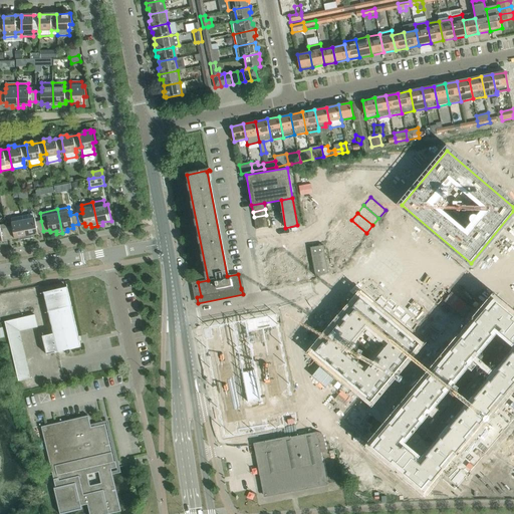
[(43,231),(41,221),(35,222),(35,219),(34,219),(33,214),(22,216),(27,239),(32,238),(32,236),(38,235),(37,232),(43,231)]
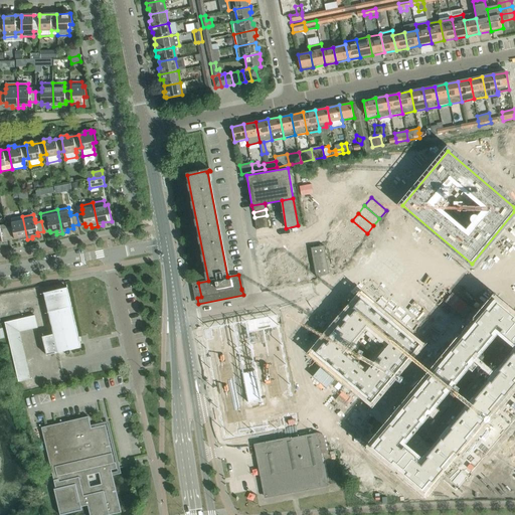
[(268,221),(267,215),(254,217),(255,224),(268,221)]
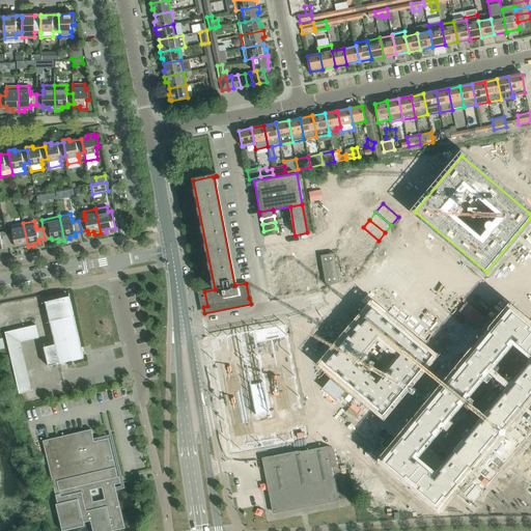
[(28,247),(23,223),(11,225),(12,230),(12,234),(6,235),(8,246),(15,245),(16,247),(22,246),(22,248),(28,247)]
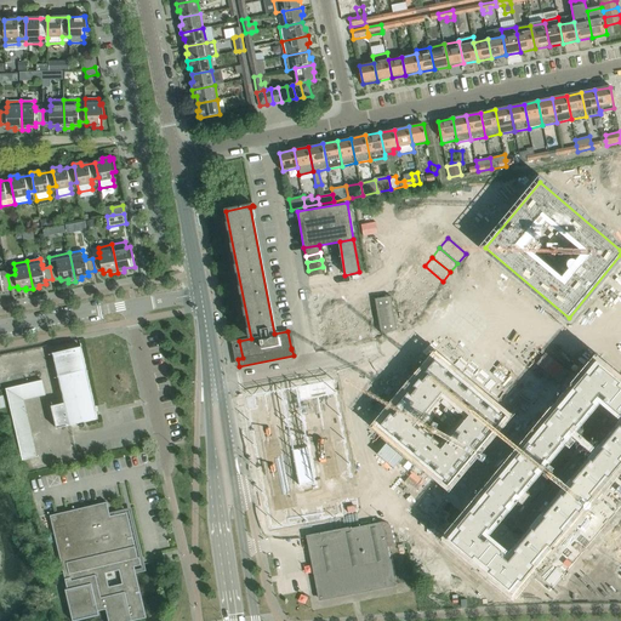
[(425,266),(417,274),(436,290),(443,281),(425,266)]
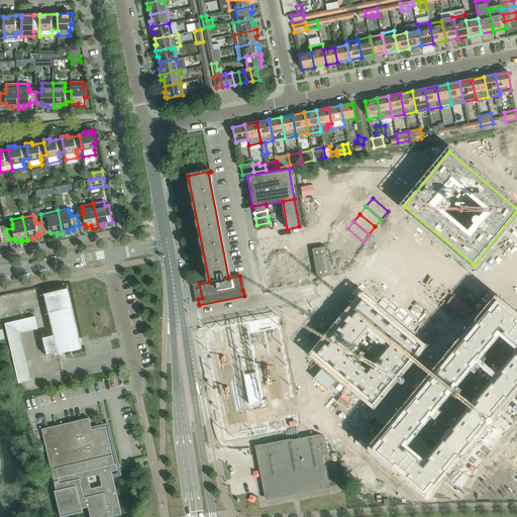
[(8,239),(6,229),(0,230),(0,228),(0,243),(3,243),(2,240),(8,239)]
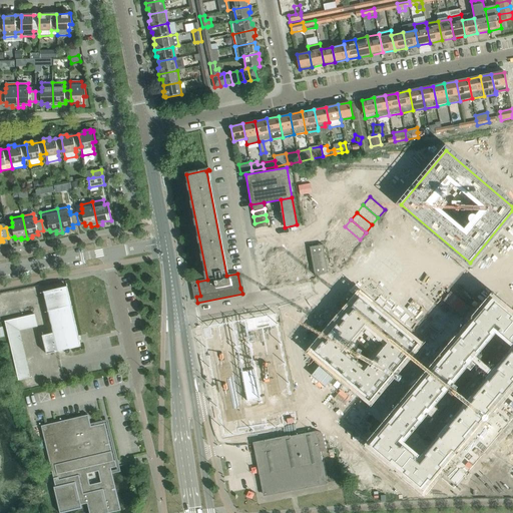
[(345,226),(338,234),(354,246),(360,239),(345,226)]
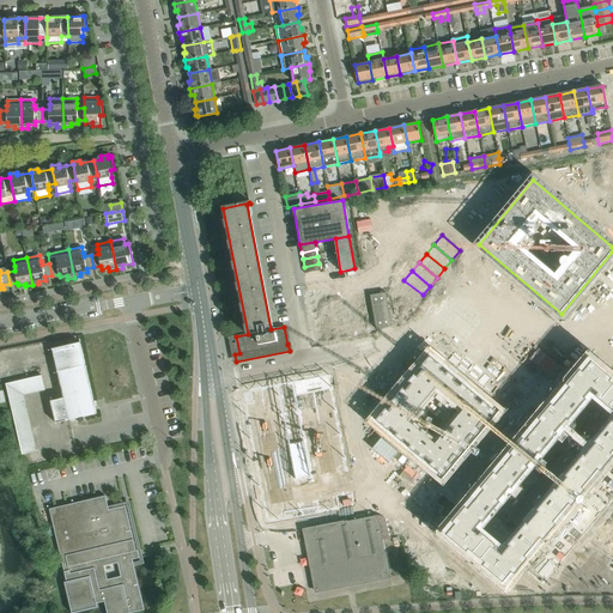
[(404,280),(396,289),(414,304),(423,295),(404,280)]
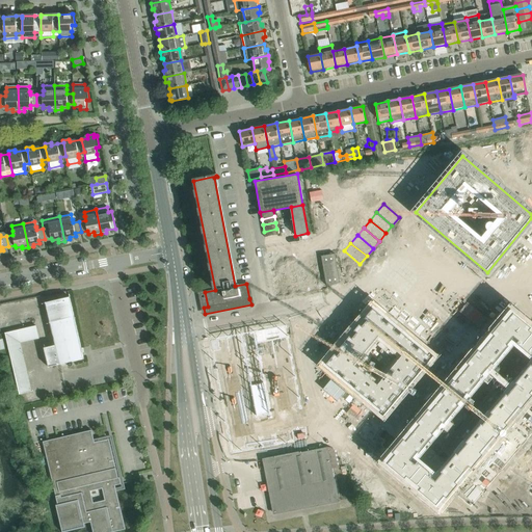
[(340,283),(335,254),(321,256),(326,286),(340,283)]
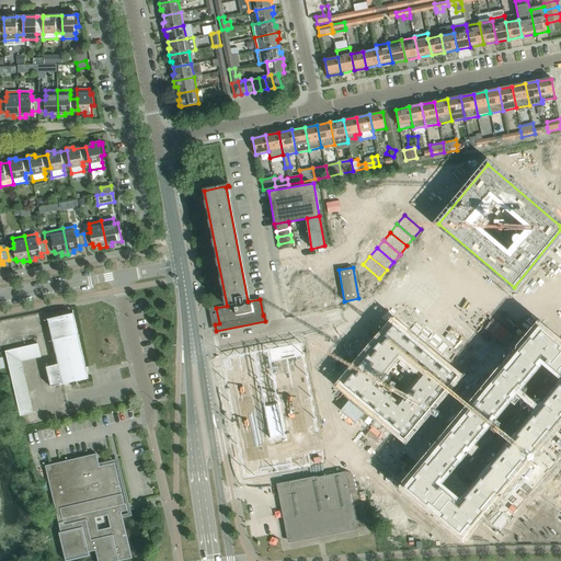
[(339,279),(328,282),(332,305),(333,304),(332,304),(341,301),(341,302),(343,302),(339,279)]
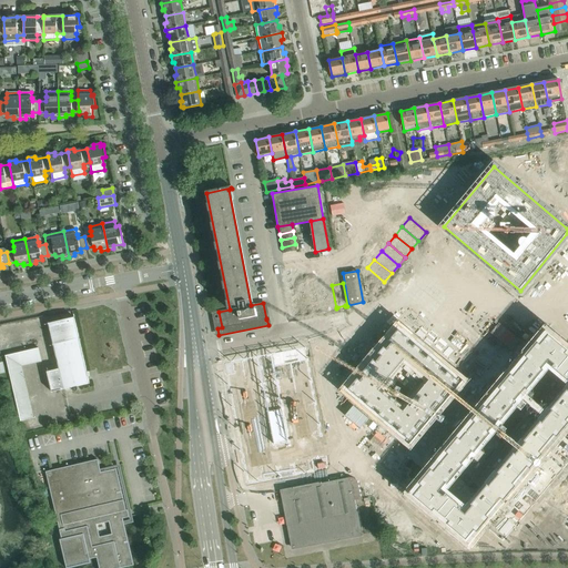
[(332,285),(322,287),(326,310),(326,308),(335,307),(335,308),(336,308),(332,285)]
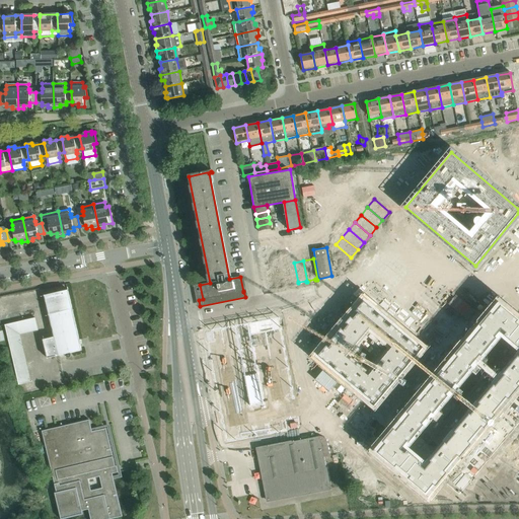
[(294,263),(285,264),(289,285),(289,284),(297,282),(297,283),(298,283),(294,263)]
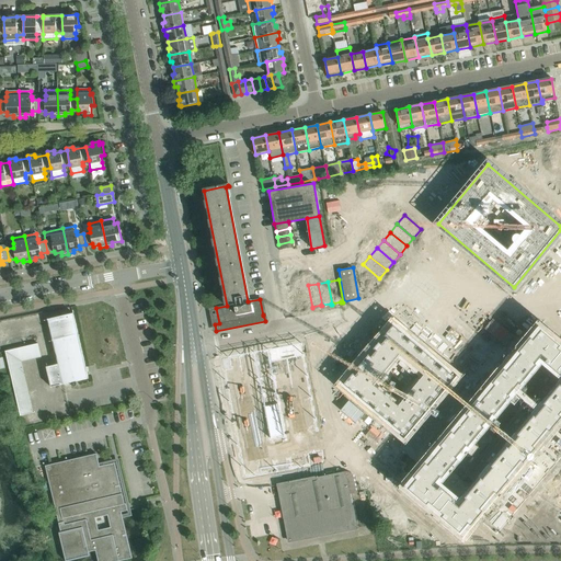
[(308,285),(298,287),(302,309),(302,308),(311,307),(311,308),(312,308),(308,285)]
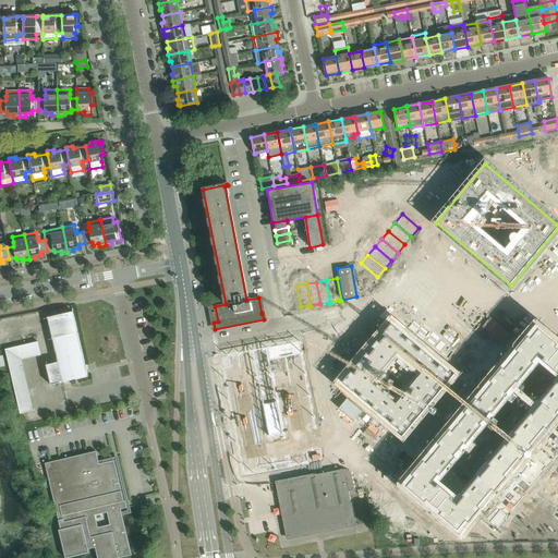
[(296,286),(287,288),(290,310),(291,310),(291,308),(300,307),(300,308),(301,307),(296,286)]
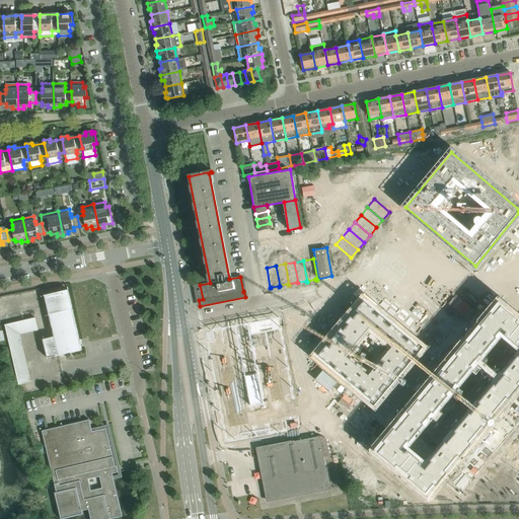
[(82,351),(68,290),(44,296),(54,338),(43,340),(48,359),(82,351)]
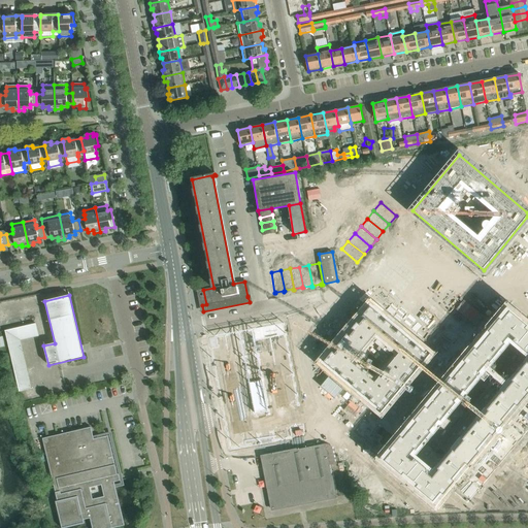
[(351,336),(341,348),(343,350),(339,355),(337,353),(329,363),(339,371),(340,369),(345,373),(343,375),(351,381),(352,378),(357,383),(355,385),(367,394),(368,392),(372,396),(371,398),(382,407),(390,397),(388,395),(392,391),(394,392),(403,381),(401,378),(405,374),(407,376),(413,370),(410,368),(415,364),(417,365),(425,356),(415,347),(413,349),(407,344),(409,342),(398,333),(396,335),(392,331),(393,329),(387,324),(385,326),(381,322),(383,320),(372,311),(363,321),(365,323),(362,327),(360,326),(355,332),(357,333),(353,338),(351,336)]
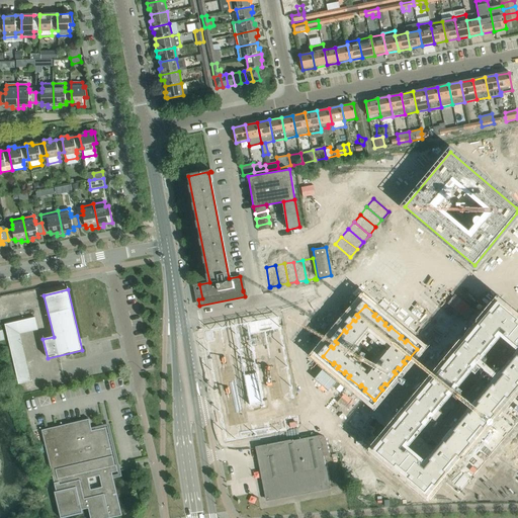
[(402,423),(396,429),(393,428),(382,440),(384,442),(376,451),(425,492),(432,483),(434,485),(445,471),(443,470),(456,453),(458,455),(469,443),(466,441),(481,425),(483,427),(494,414),(491,413),(505,396),(507,398),(517,385),(515,383),(517,379),(517,321),(499,306),(492,315),(489,313),(479,326),(481,328),(467,344),(464,342),(454,354),(456,356),(402,423)]
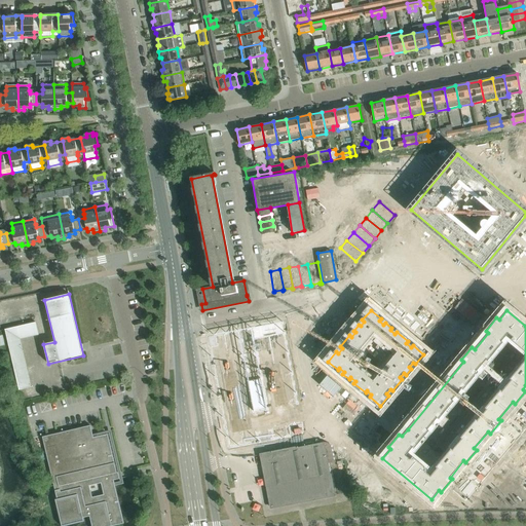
[(283,322),(208,336),(229,447),(298,434),(299,434),(300,433),(301,431),(302,430),(302,429),(302,428),(303,427),(302,426),(283,322)]
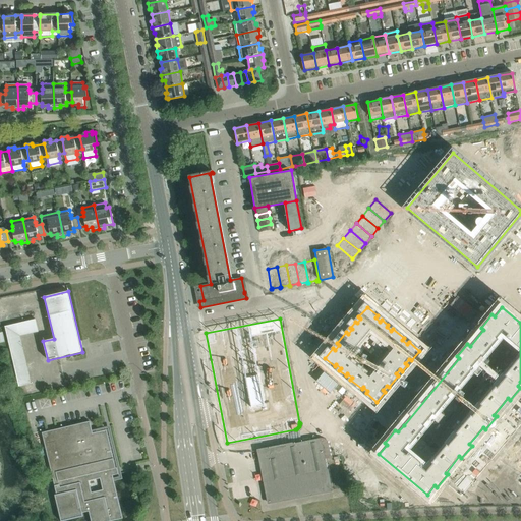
[(21,323),(5,327),(7,339),(20,336),(24,335),(29,334),(34,333),(39,332),(36,320),(31,321),(25,322),(21,323)]
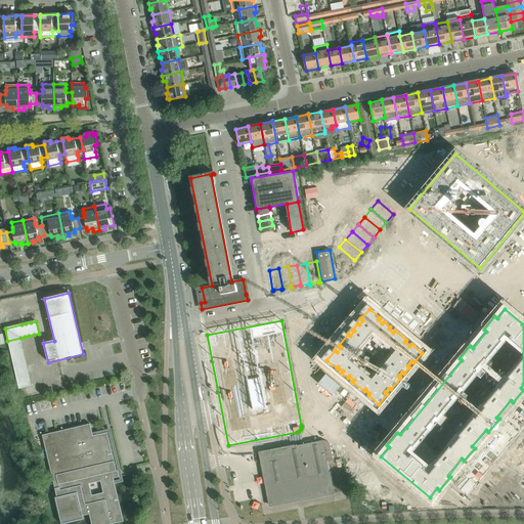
[(22,344),(20,338),(7,341),(9,347),(22,344)]
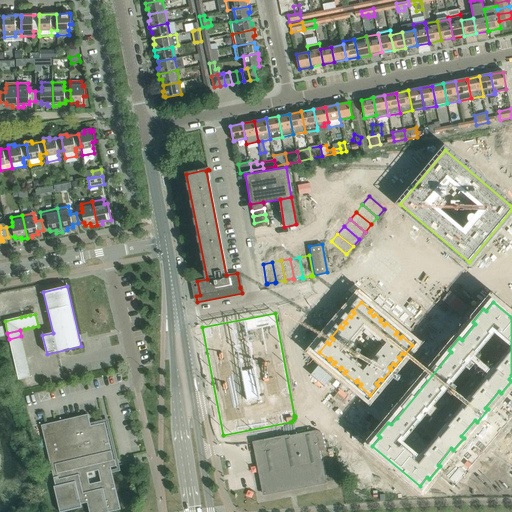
[(22,342),(21,336),(9,339),(10,345),(22,342)]
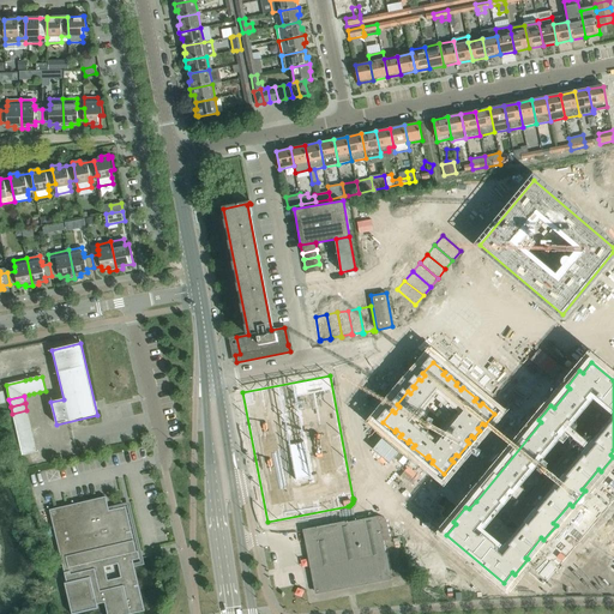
[(29,417),(26,410),(12,414),(14,421),(29,417)]
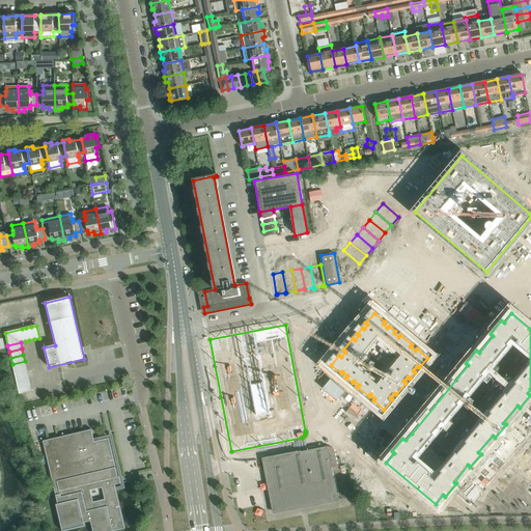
[(26,367),(25,361),(12,364),(14,370),(26,367)]
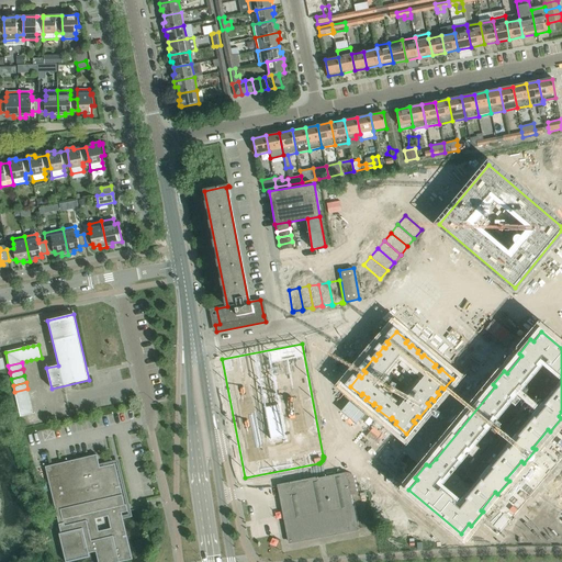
[(29,395),(27,389),(14,392),(15,397),(29,395)]
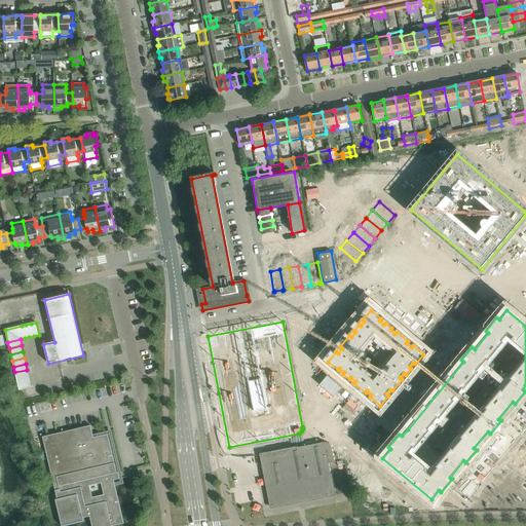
[(29,375),(27,370),(14,372),(16,378),(29,375)]
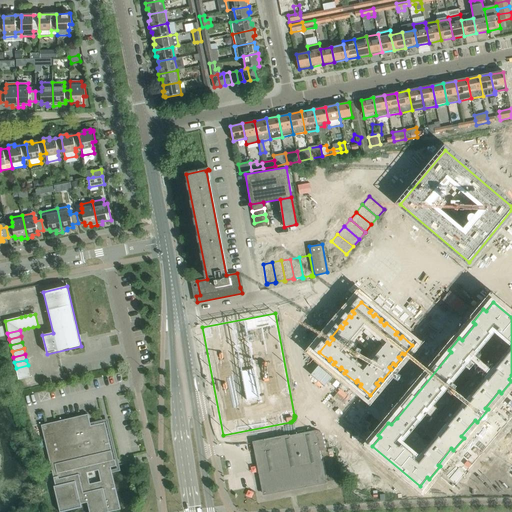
[(29,371),(28,365),(16,368),(17,374),(29,371)]
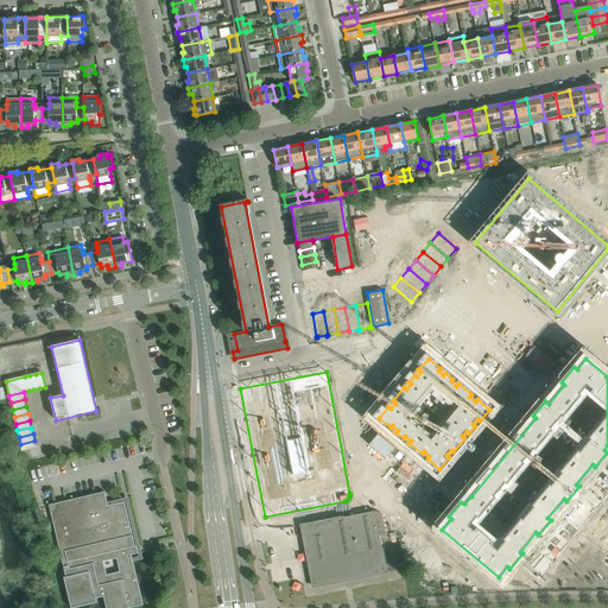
[(36,448),(35,441),(20,444),(21,451),(36,448)]
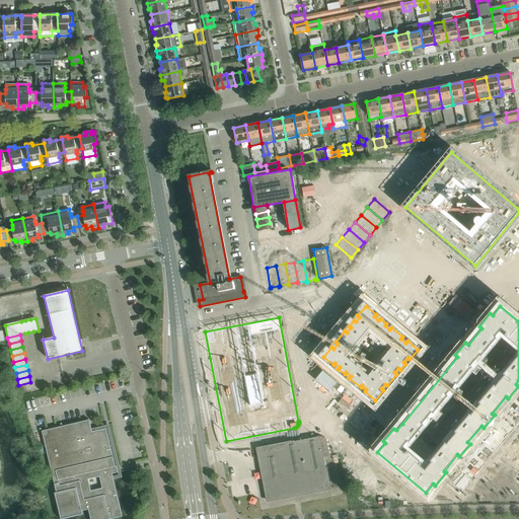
[(90,518),(112,518),(122,517),(112,474),(118,472),(117,466),(116,466),(106,429),(96,431),(95,430),(91,431),(89,420),(42,431),(53,478),(56,493),(55,493),(60,518),(64,518),(83,515),(82,511),(88,510),(90,518)]
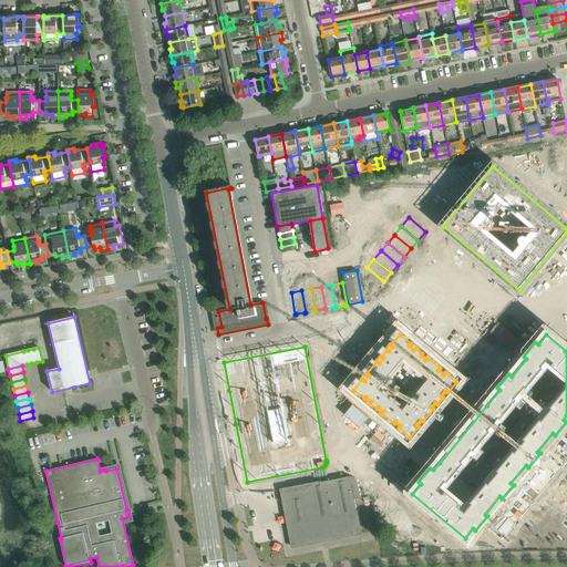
[(566,474),(548,497),(566,513),(566,474)]
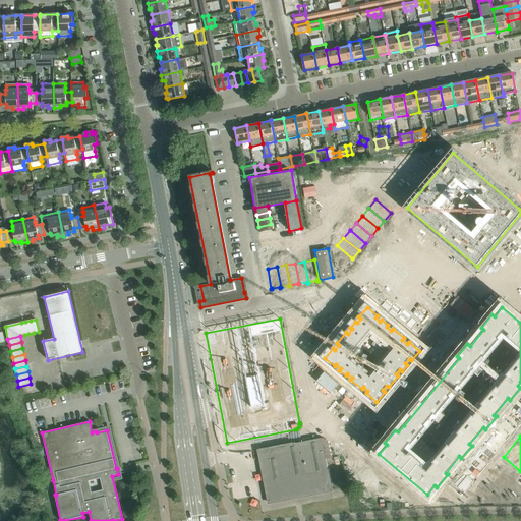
[(269,449),(258,451),(261,465),(269,503),(332,490),(326,459),(331,458),(328,442),(321,438),(269,448),(269,449)]
